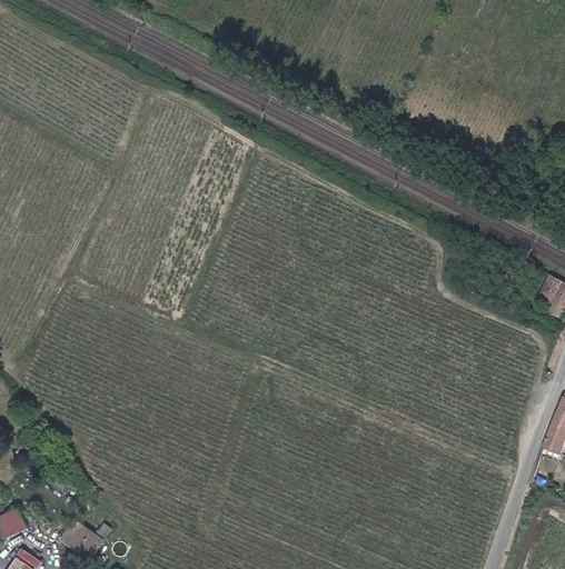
[(564,287),(564,281),(546,273),(535,295),(545,300),(542,308),(551,312),(554,305),(556,305),(564,287)]
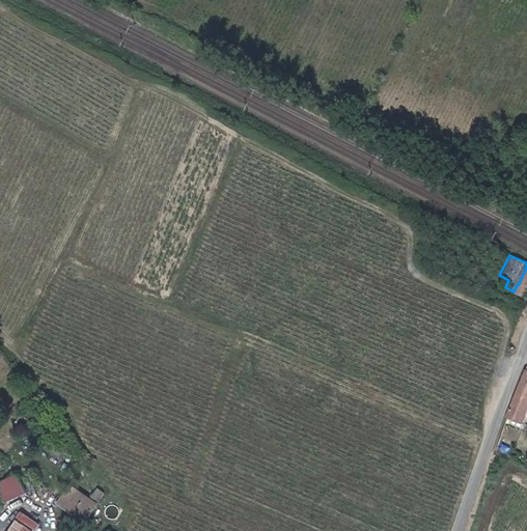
[(526,368),(525,368),(509,407),(525,414),(526,409),(526,368)]
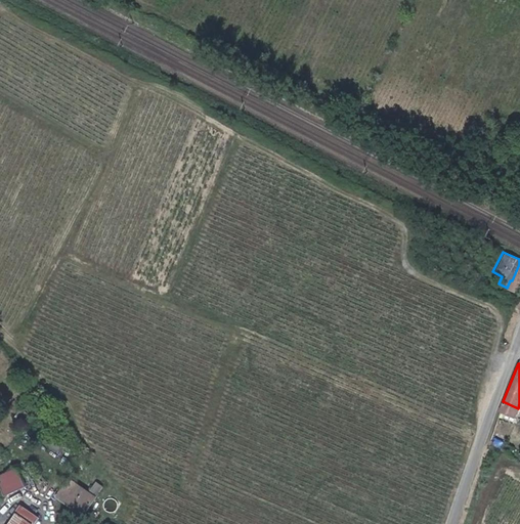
[(518,408),(503,401),(499,413),(514,420),(518,408)]
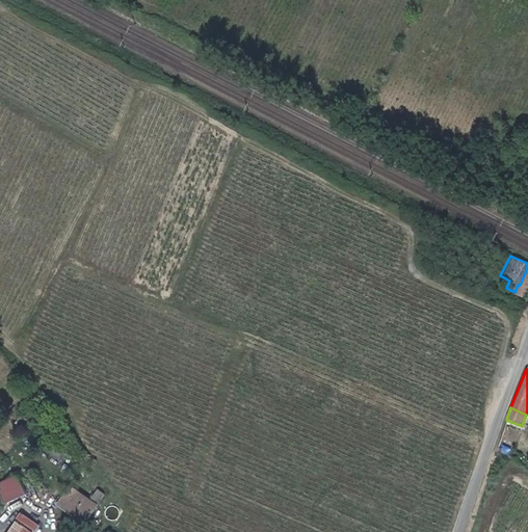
[(60,448),(41,436),(36,446),(55,456),(60,448)]
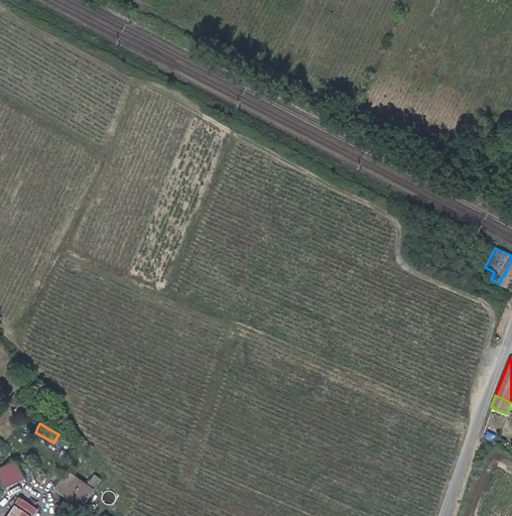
[(22,479),(13,462),(0,468),(0,487),(1,489),(22,479)]
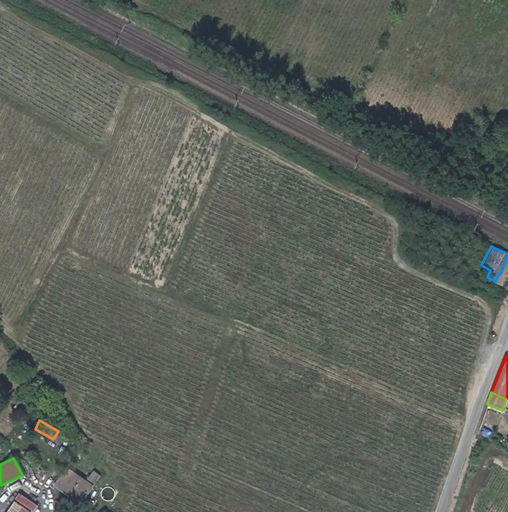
[(90,486),(65,470),(54,486),(80,502),(90,486)]
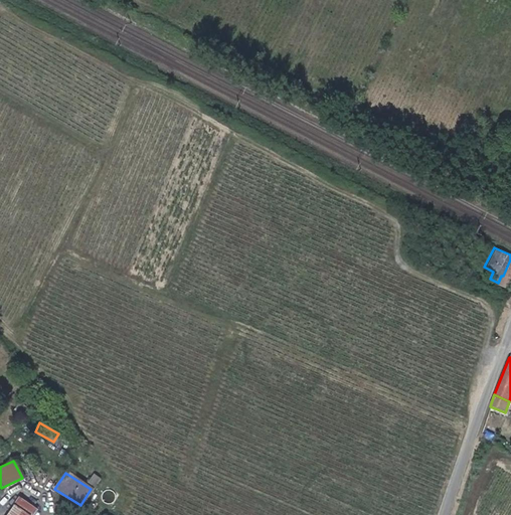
[(30,514),(36,506),(18,494),(13,503),(15,505),(27,513),(29,514),(30,514)]
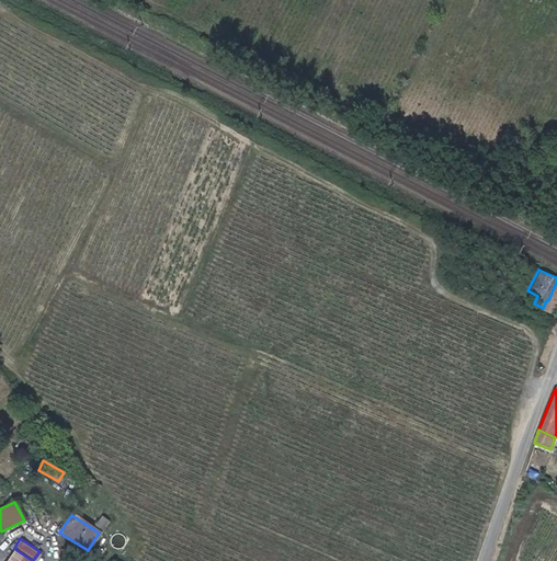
[(29,560),(30,559),(16,550),(9,560),(29,560)]
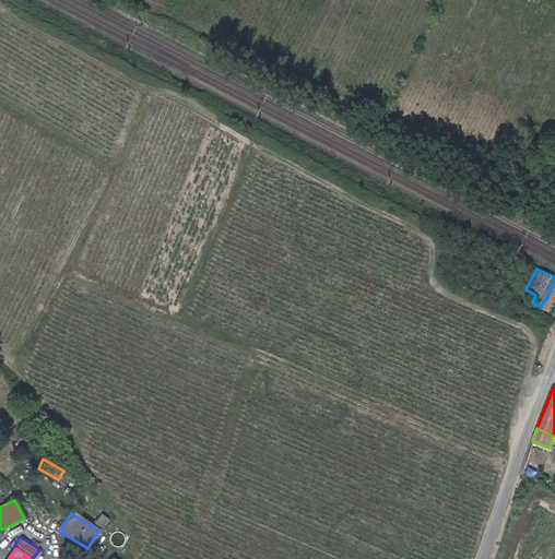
All buildings are outlined.
